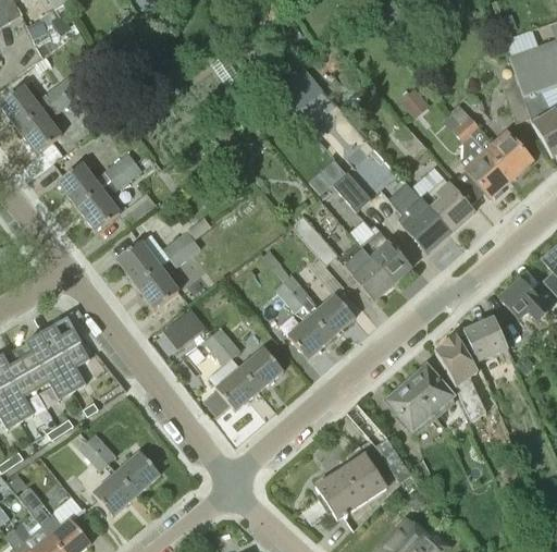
[(0,0),(0,4),(9,20),(20,13),(13,0),(0,0)]
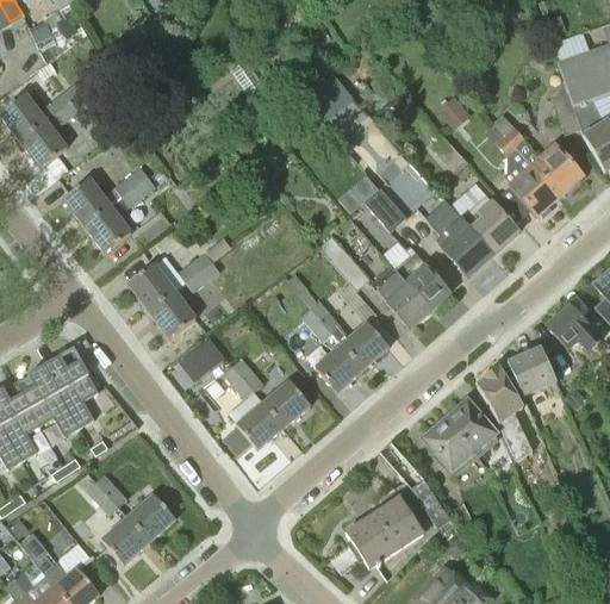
[(290,0),(286,2),(296,19),(312,8),(306,0),(290,0)]
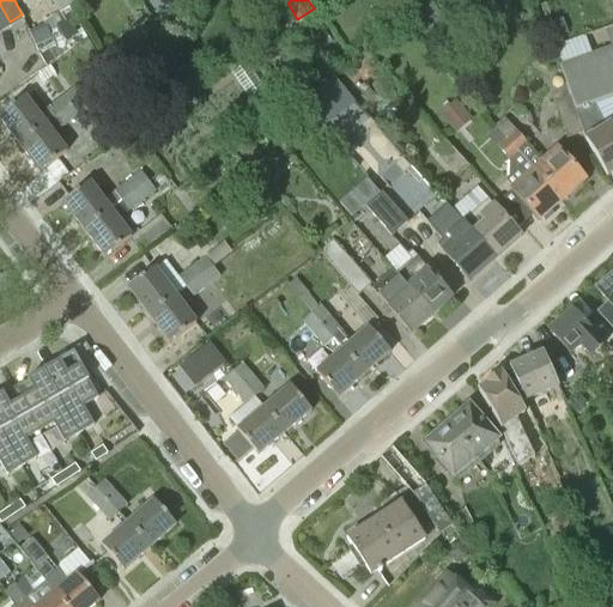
[(401,0),(398,2),(407,17),(430,0),(401,0)]
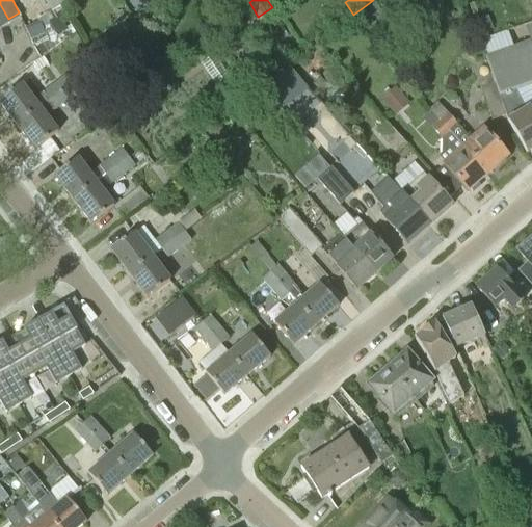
[(373,0),(353,15),(357,23),(383,4),(380,0),(373,0)]
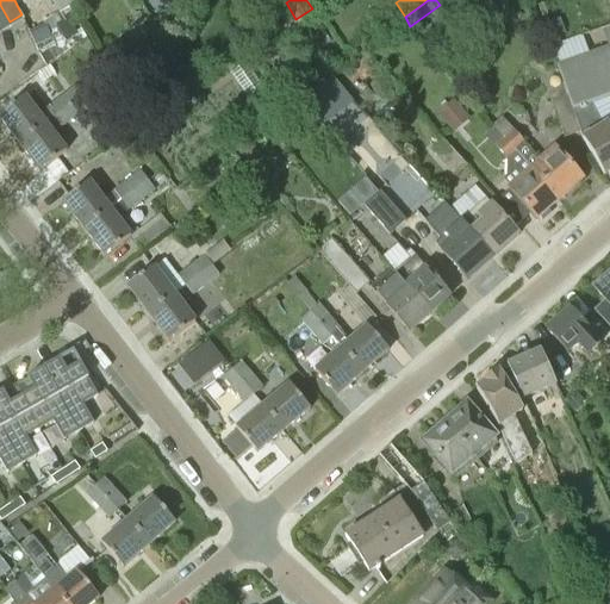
[(564,29),(559,14),(543,19),(548,33),(564,29)]
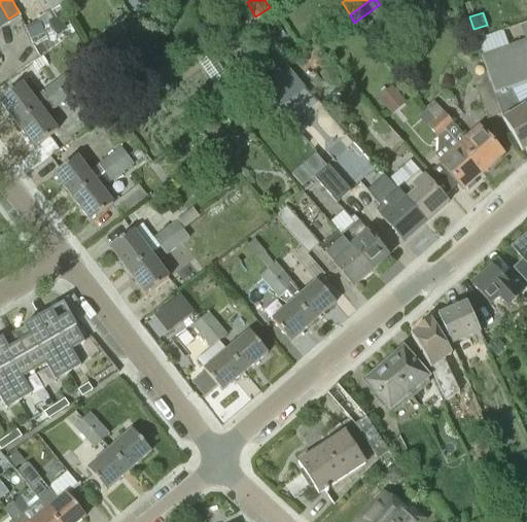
[(146,43),(136,28),(121,37),(132,53),(146,43)]
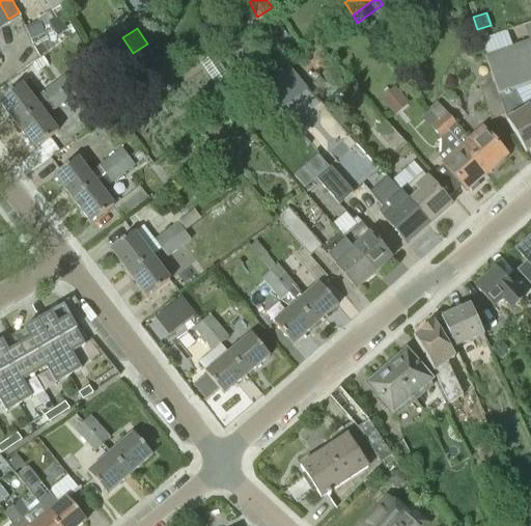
[(504,112),(507,119),(526,149),(530,146),(530,107),(529,104),(525,107),(513,86),(530,80),(530,35),(484,53),(490,67),(504,112)]
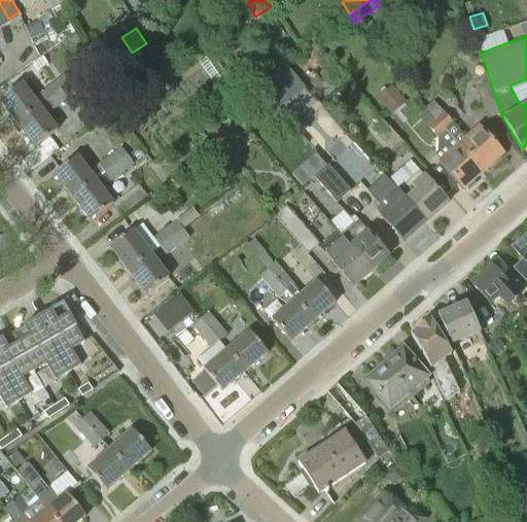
[(38,67),(42,64),(53,56),(47,49),(33,60),(38,67)]
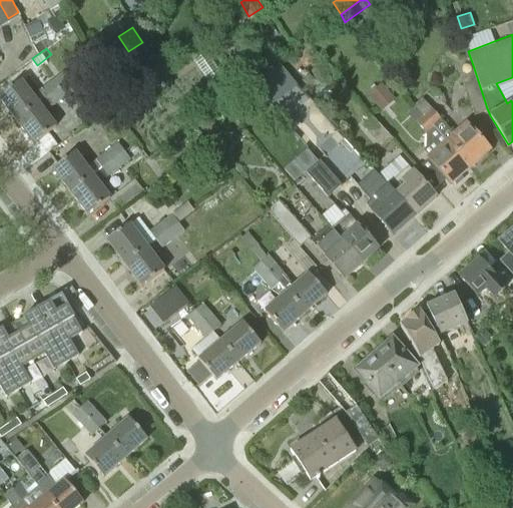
[(63,68),(32,91),(21,77),(0,92),(0,96),(16,117),(69,76),(69,77),(90,61),(84,52),(63,68)]
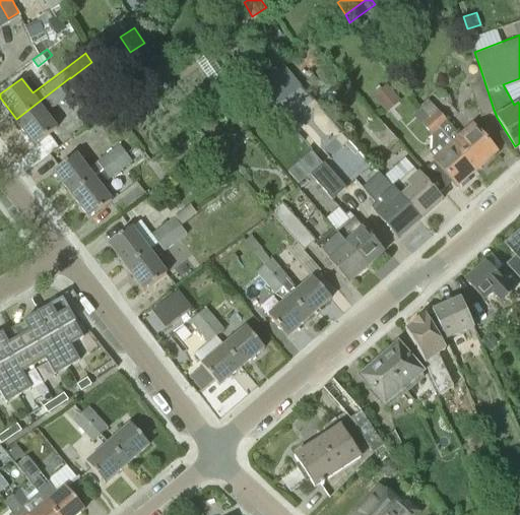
[(480,114),(494,110),(479,66),(468,78),(480,114)]
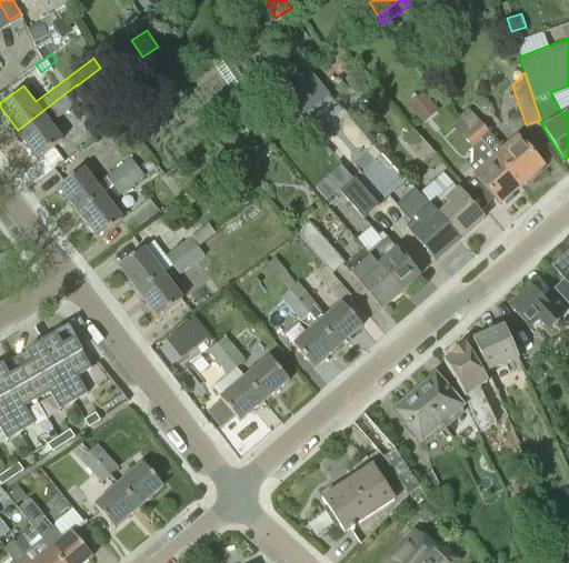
[(37,156),(61,137),(49,120),(83,94),(77,86),(77,84),(18,130),(37,156)]
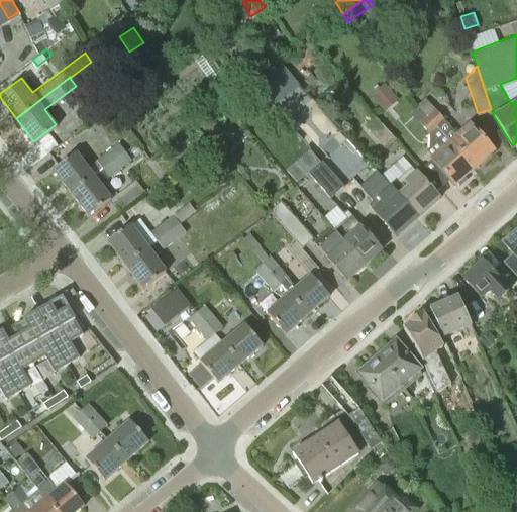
[(370,93),(384,109),(399,96),(385,80),(370,93)]
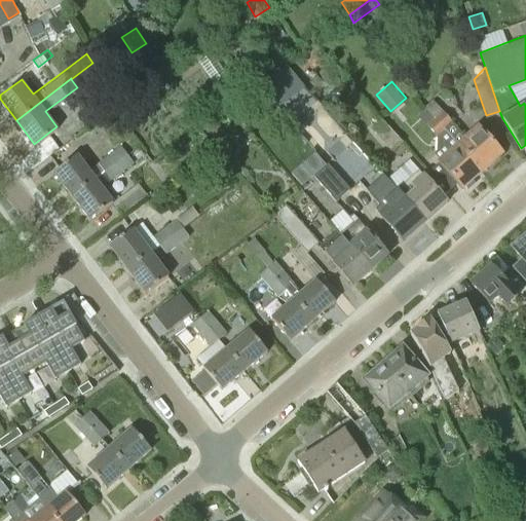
[(457,141),(481,169),(501,150),(478,123),(465,135),(431,97),(424,104),(425,106),(433,114),(445,127),(457,141)]
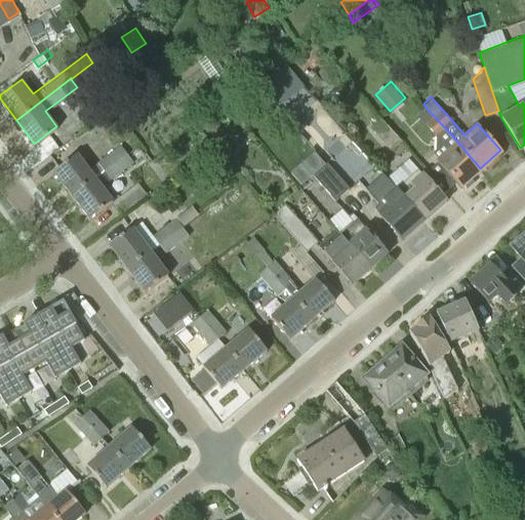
[(425,120),(432,114),(425,106),(417,112),(425,120)]
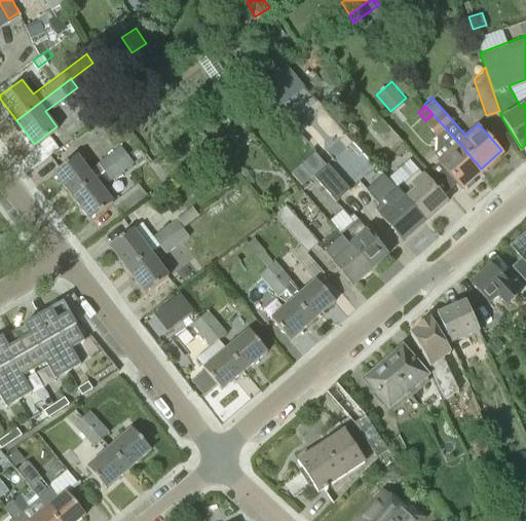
[(445,127),(433,114),(425,120),(437,135),(445,127)]
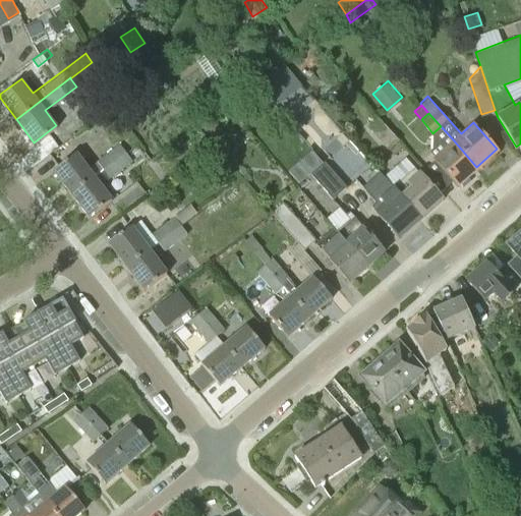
[(214,115),(201,124),(209,133),(221,123),(214,115)]
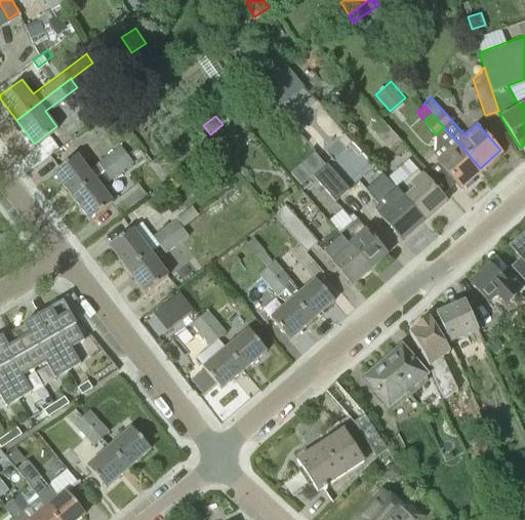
[(375,132),(391,149),(401,138),(386,122),(375,132)]
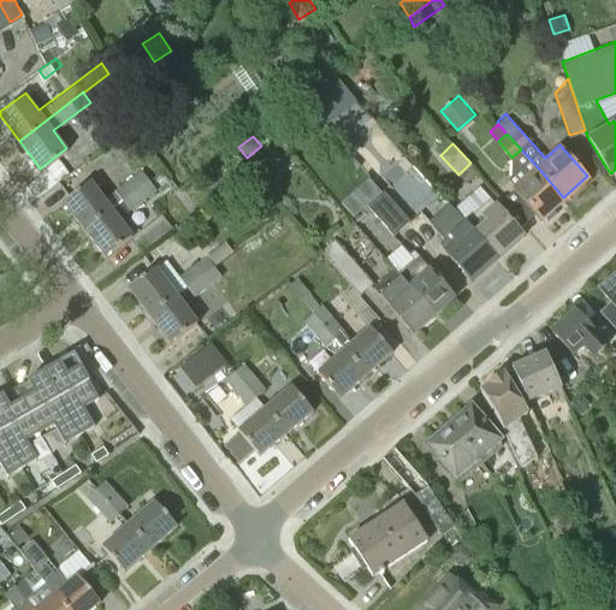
[(535,165),(513,187),(540,218),(563,197),(535,165)]
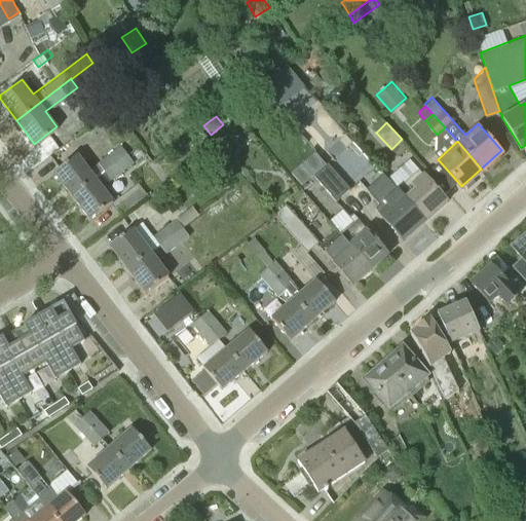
[(53,170),(72,193),(126,151),(120,143),(88,168),(77,152),(53,170)]
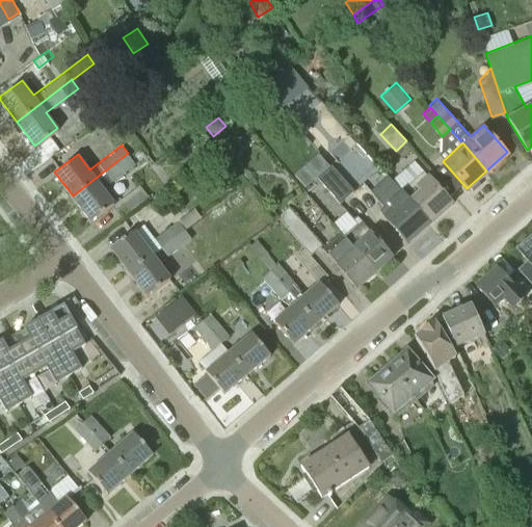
[(145,154),(141,147),(140,147),(134,152),(139,158),(145,154)]
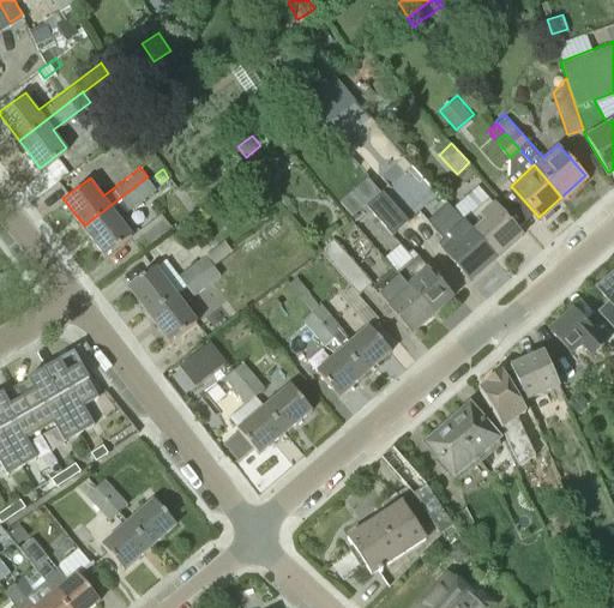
[(104,253),(132,233),(119,215),(155,186),(148,176),(84,226),(104,253)]
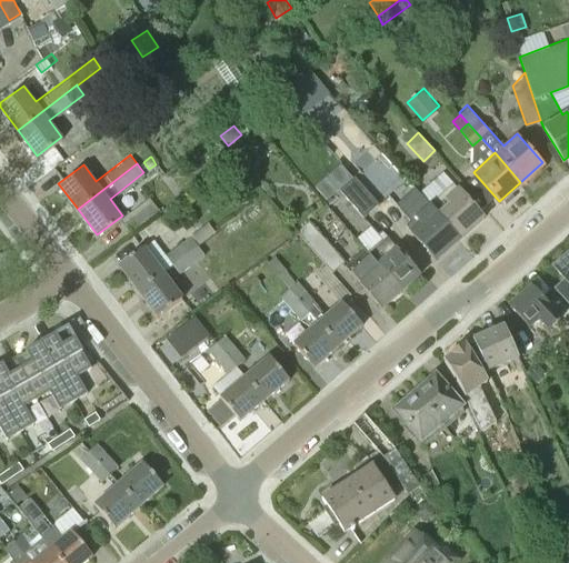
[(378,201),(355,172),(338,187),(362,214),(378,201)]
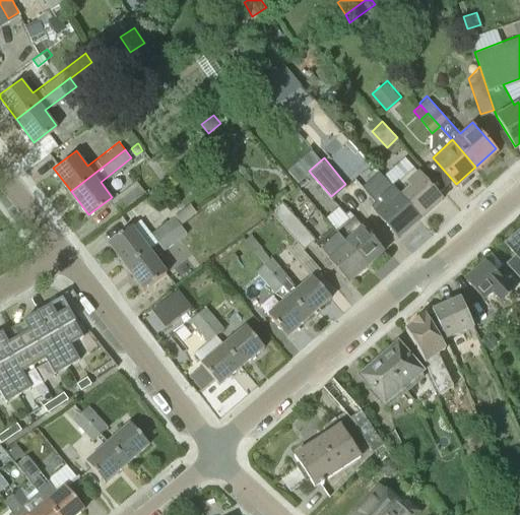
[(391,184),(419,216),(442,197),(413,166),(391,184)]
